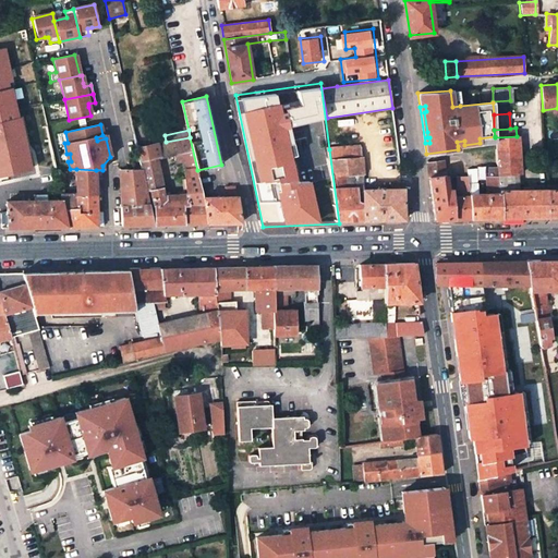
[(160,136),(149,137),(152,145),(161,143),(160,136)]
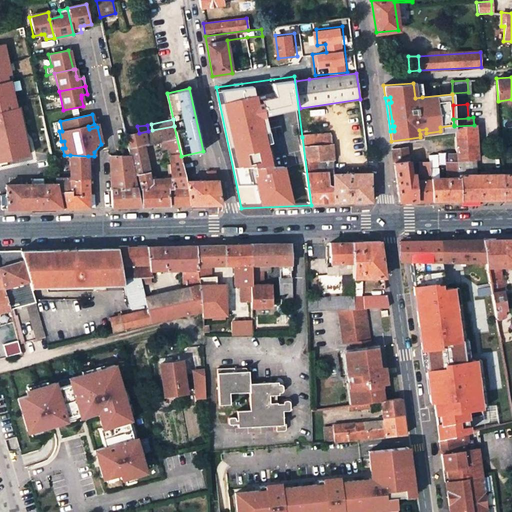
[(477,160),(475,125),(474,125),(454,126),(454,129),(456,153),(457,162),(460,200),(480,199),(504,199),(503,175),(503,172),(502,171),(496,171),(496,175),(491,175),(491,172),(484,173),(484,175),(477,175),(472,175),(471,160),(477,160)]
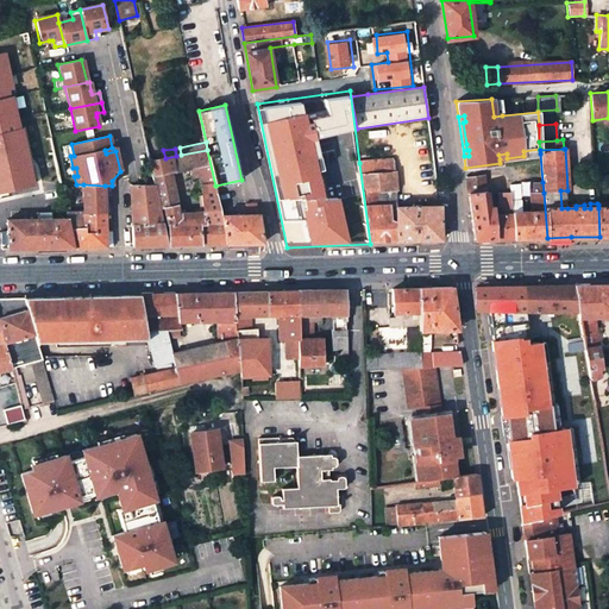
[(203,212),(179,213),(170,174),(154,177),(156,186),(159,207),(164,206),(168,223),(169,245),(226,244),(223,217),(221,214),(215,186),(207,150),(181,155),(184,171),(190,169),(193,179),(200,177),(200,183),(203,212)]
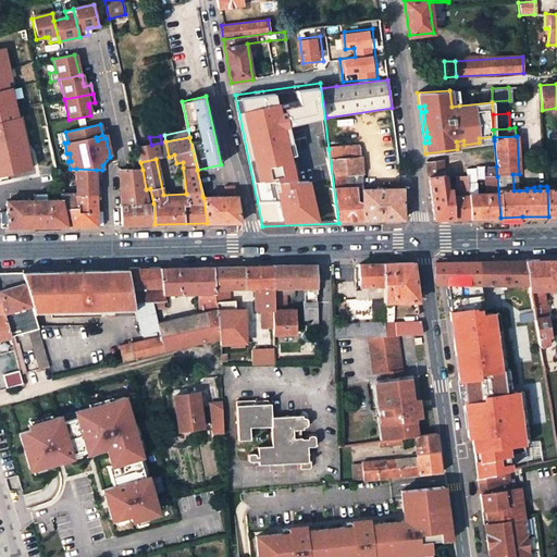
[(33,140),(0,146),(0,175),(39,168),(33,140)]
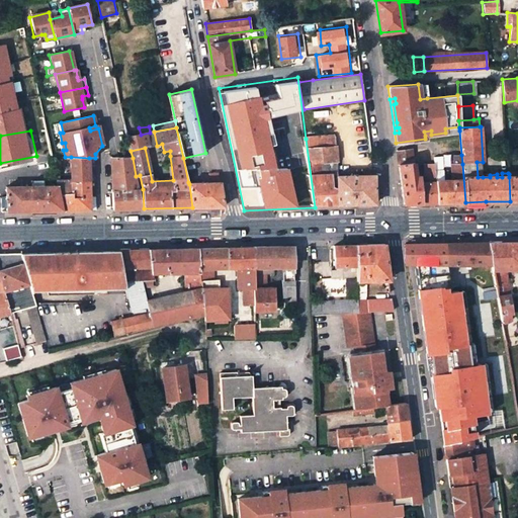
[(145,148),(157,146),(154,132),(150,133),(141,135),(127,137),(131,151),(145,148)]
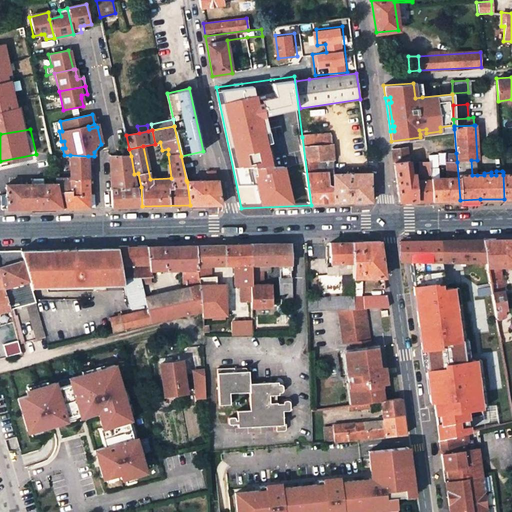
[(334,163),(331,133),(302,137),(311,205),(371,201),(370,173),(360,173),(334,174),(334,163)]
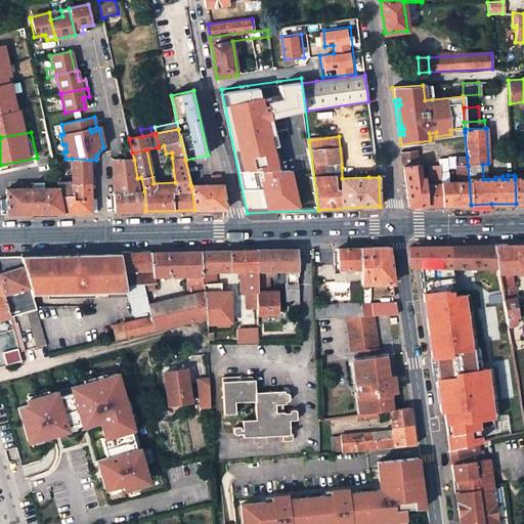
[(447,165),(446,146),(439,146),(440,165),(447,165)]
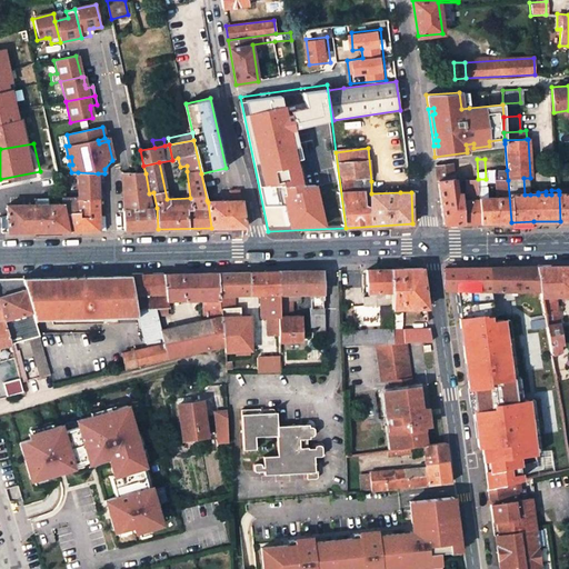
[(438,180),(453,178),(451,163),(436,166),(438,180)]
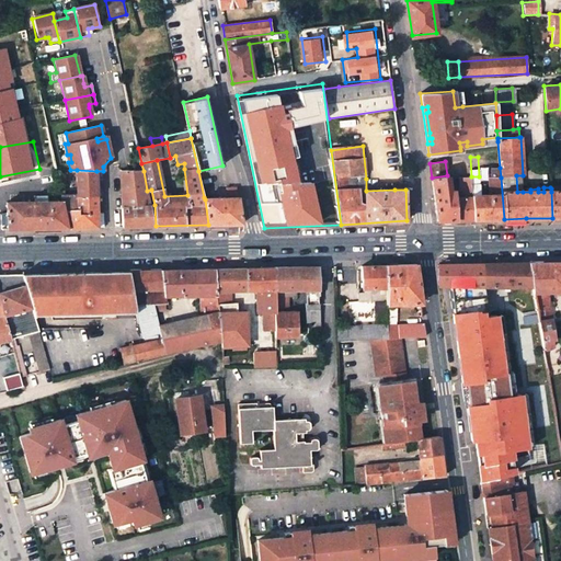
[(98,227),(96,192),(96,171),(77,170),(77,182),(77,194),(65,195),(64,190),(60,190),(64,202),(65,208),(68,228),(98,227)]
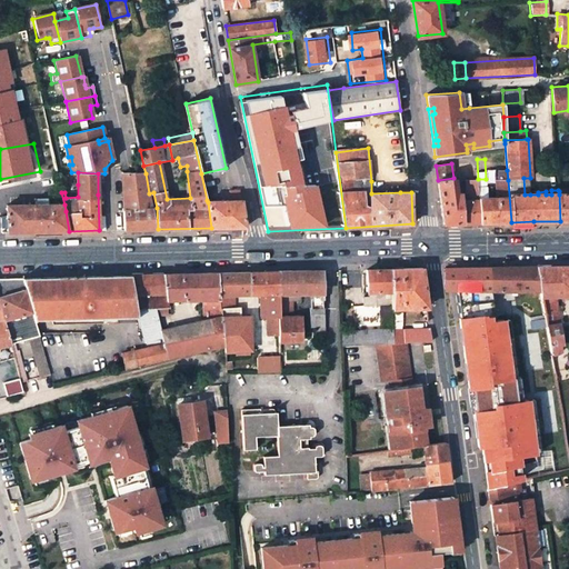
[(149,193),(146,173),(121,173),(122,193),(149,193)]
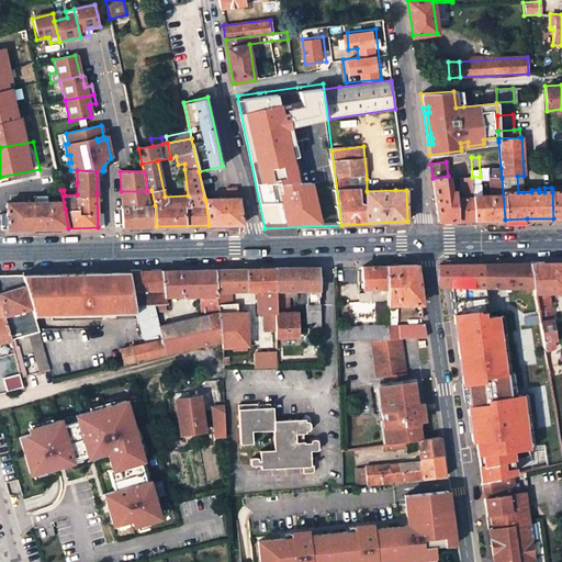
[(493,175),(490,175),(491,195),(482,197),(473,197),(475,221),(505,220),(502,178),(496,178),(496,173),(493,175)]
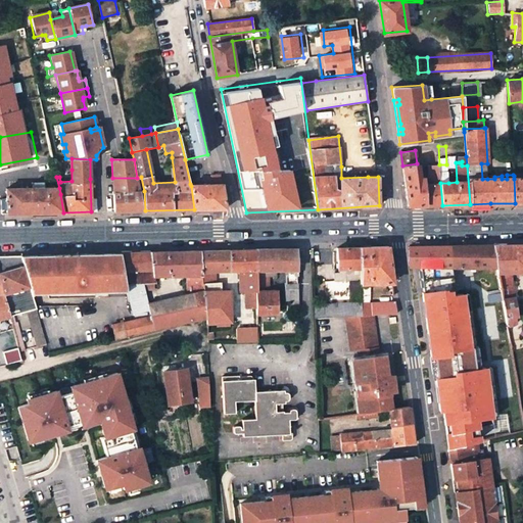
[(439,167),(428,167),(429,182),(426,182),(426,179),(424,179),(424,178),(420,178),(418,163),(417,163),(402,165),(408,205),(442,205),(440,183),(439,171),(439,167)]
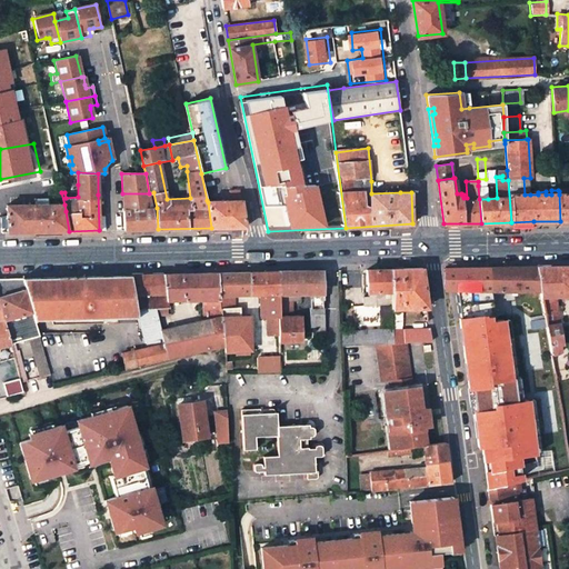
[(488,199),(487,186),(478,186),(479,199),(488,199)]
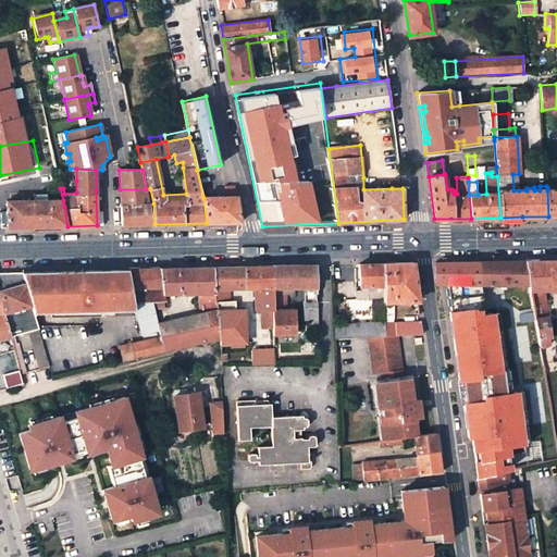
[(234,187),(225,186),(225,192),(225,197),(221,197),(203,198),(207,223),(240,222),(234,187)]
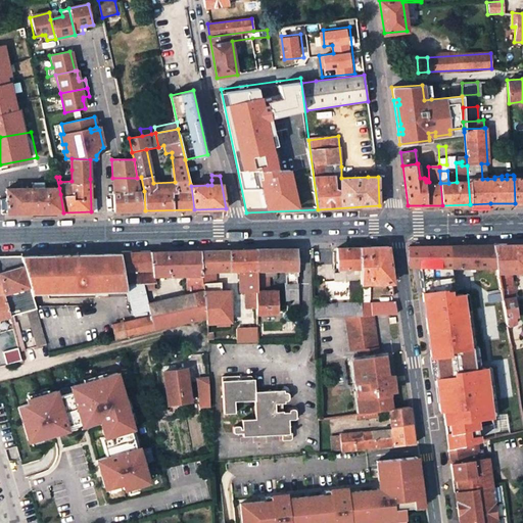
[(114,211),(145,210),(142,200),(137,178),(112,178),(114,211)]
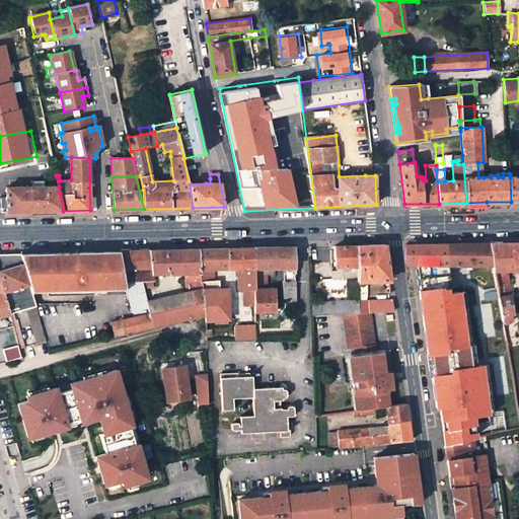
[(518,176),(510,177),(511,202),(518,201),(518,176)]
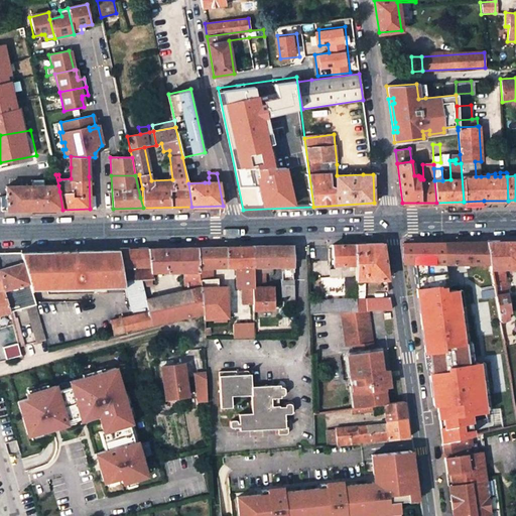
[(32,185),(7,186),(6,211),(48,210),(47,185),(43,185),(32,185)]
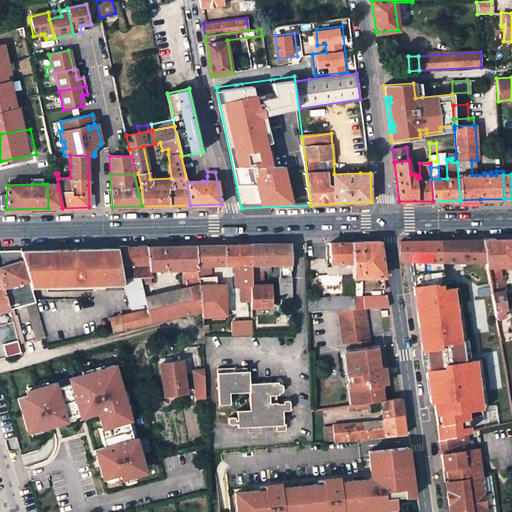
[(59,190),(58,184),(47,184),(48,208),(62,208),(59,190)]
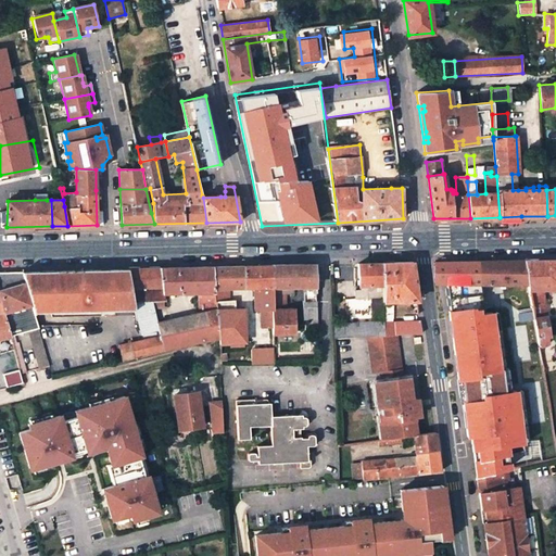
[(551,333),(542,288),(555,288),(555,258),(523,260),(527,283),(532,312),(539,343),(540,349),(547,348),(548,346),(552,343),(553,340),(554,337),(553,333),(551,333)]
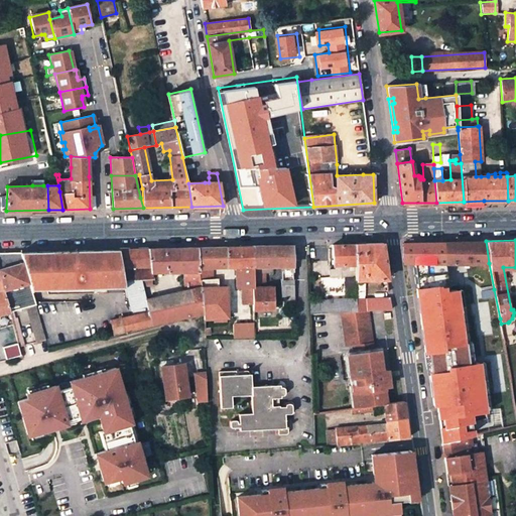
[(454,263),(489,263),(486,241),(403,243),(404,264),(410,302),(421,301),(420,278),(428,278),(428,273),(434,273),(433,262),(454,263)]
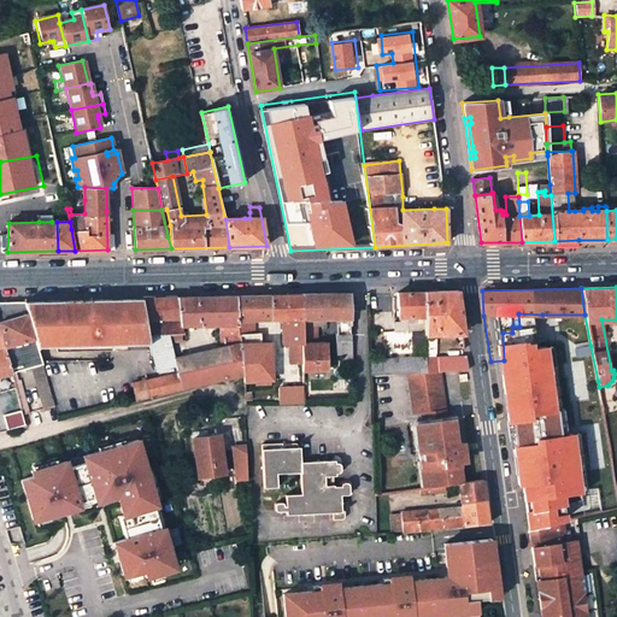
[(407,316),(409,330),(424,329),(423,292),(397,293),(398,317),(407,316)]
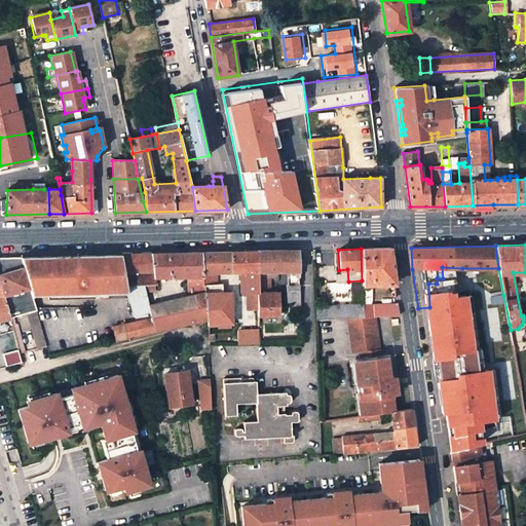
[(362,280),(362,285),(395,285),(390,249),(361,249),(362,280)]
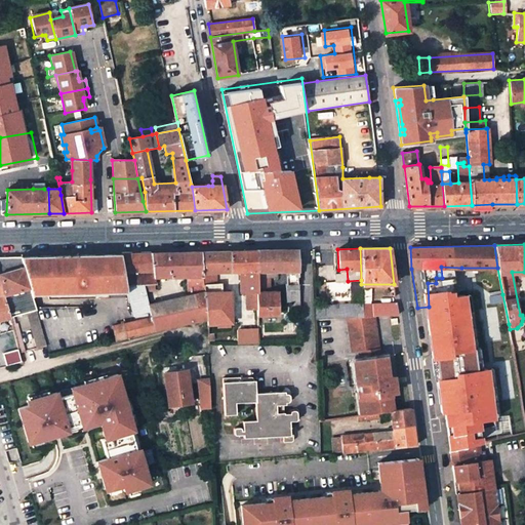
[(230,272),(240,272),(240,292),(247,292),(247,309),(257,309),(256,292),(258,292),(256,250),(244,251),(230,251),(230,272)]
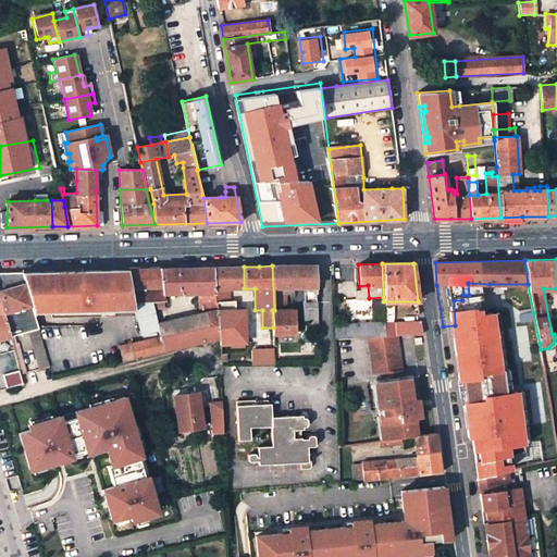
[(285,294),(294,294),(294,287),(304,287),(317,286),(316,265),(272,265),(274,310),(285,310),(285,294)]
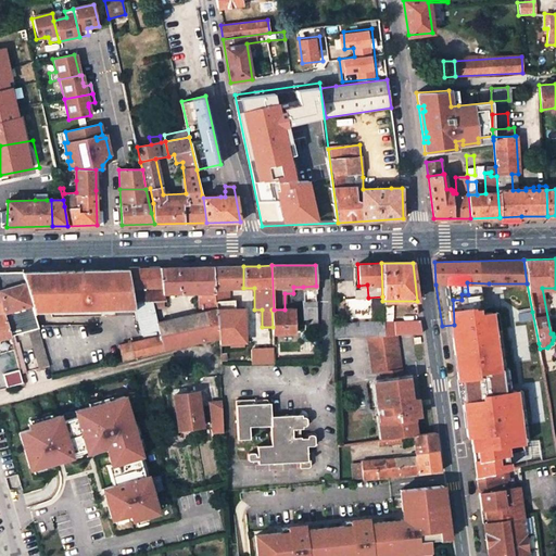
[(134,302),(136,304),(144,339),(118,345),(122,359),(182,346),(176,318),(156,323),(152,304),(164,303),(163,292),(198,292),(199,313),(205,312),(212,339),(218,338),(215,301),(215,297),(214,289),(213,266),(128,268),(134,302)]
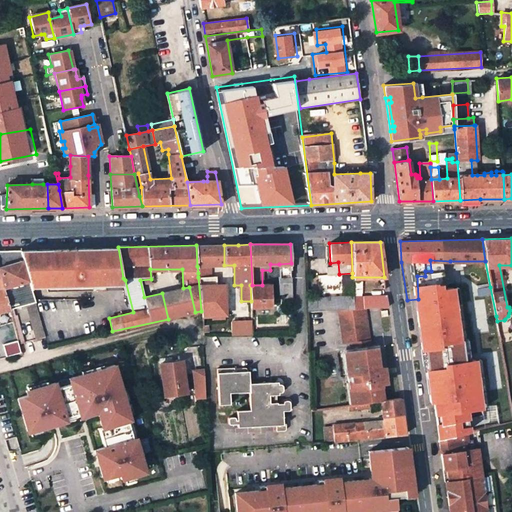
[(207,266),(224,265),(224,245),(196,245),(197,266),(207,266)]
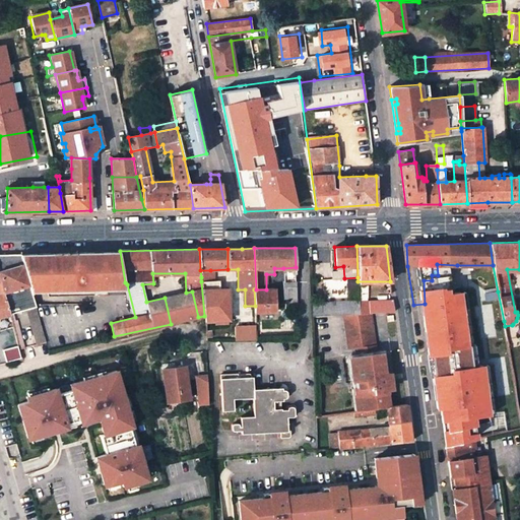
[(104,251),(20,253),(23,263),(31,291),(108,289),(125,288),(125,282),(120,251),(104,251)]
